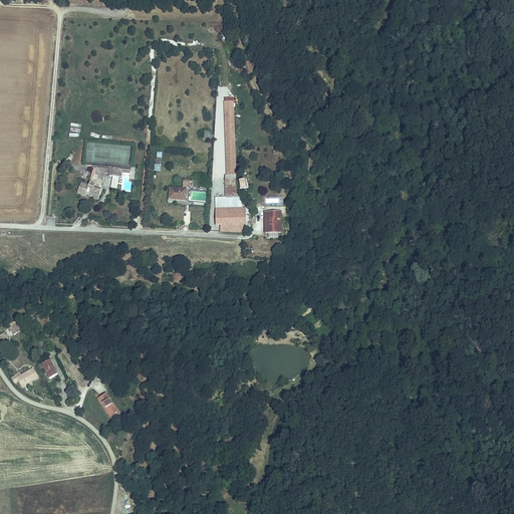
[(227,111),(227,168),(227,177),(236,177),(237,147),(237,111),(227,111)]
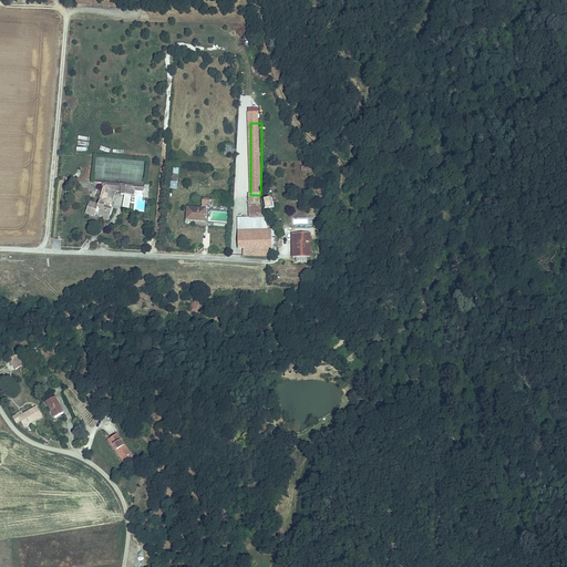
[(236,146),(224,145),(224,154),(235,155),(236,146)]
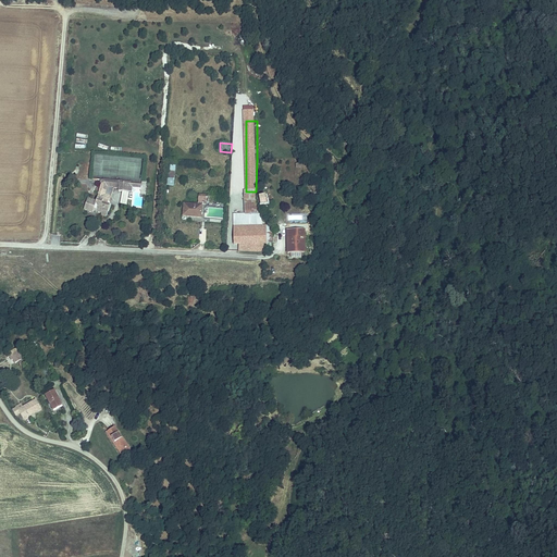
[(94,214),(94,212),(95,209),(99,210),(98,213),(104,214),(104,212),(110,213),(112,206),(102,203),(104,198),(108,199),(109,195),(100,193),(97,201),(87,198),(84,211),(94,214)]
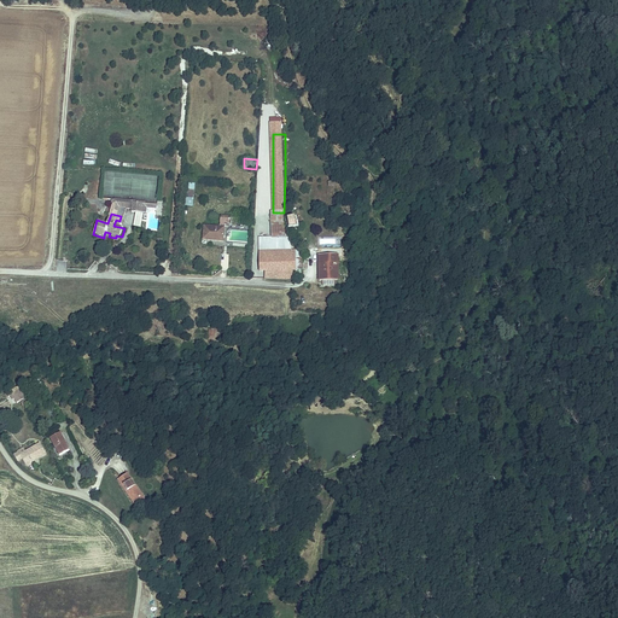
[(228,216),(221,215),(220,223),(203,222),(202,237),(223,238),(225,220),(228,221),(228,216)]
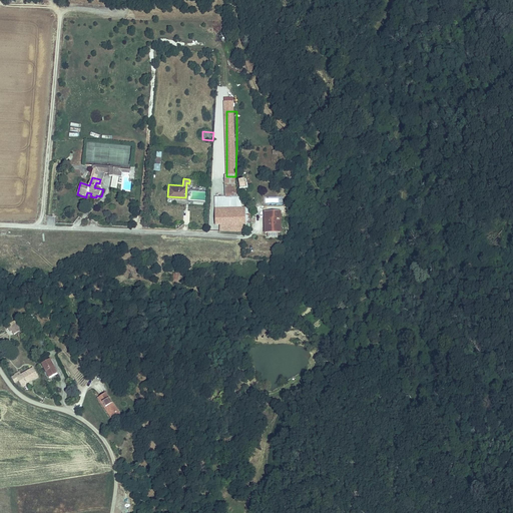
[(244,224),(244,207),(215,206),(214,222),(241,223),(244,224)]
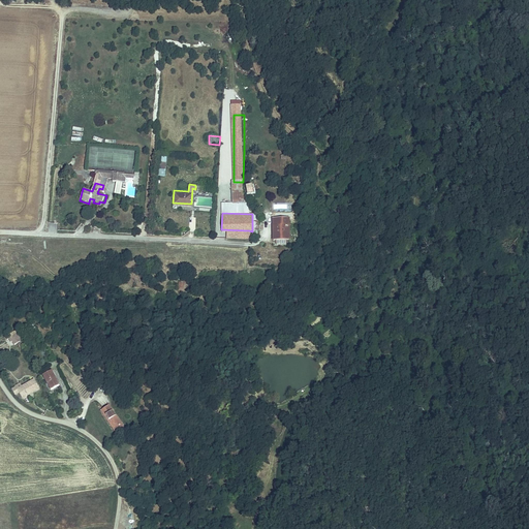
[(258,214),(252,214),(252,231),(249,230),(249,237),(257,237),(258,214)]
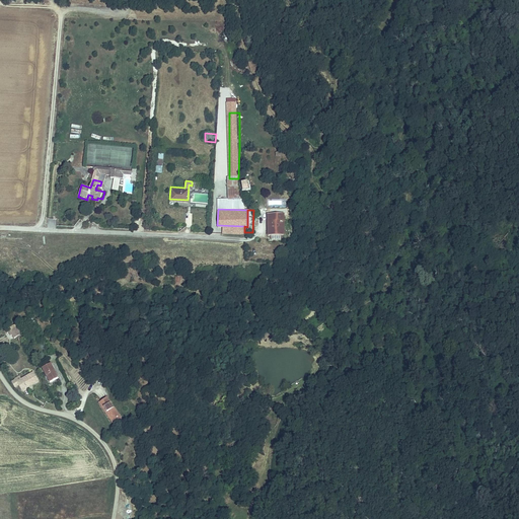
[(285,234),(284,213),(266,214),(267,235),(285,234)]
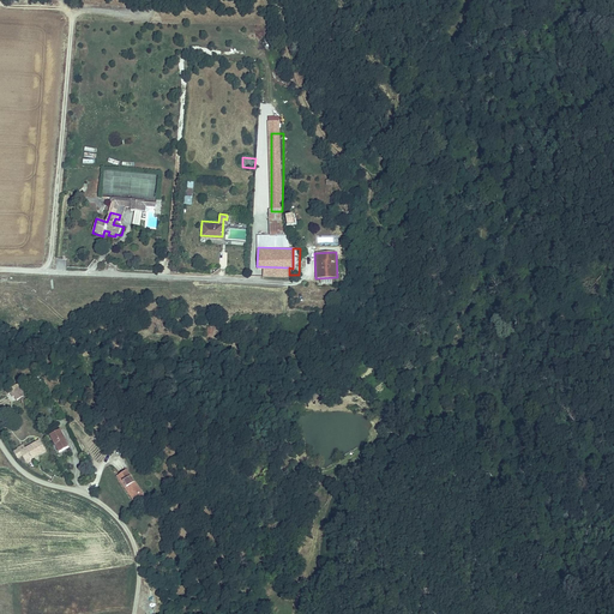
[(56,258),(56,270),(66,270),(67,259),(56,258)]
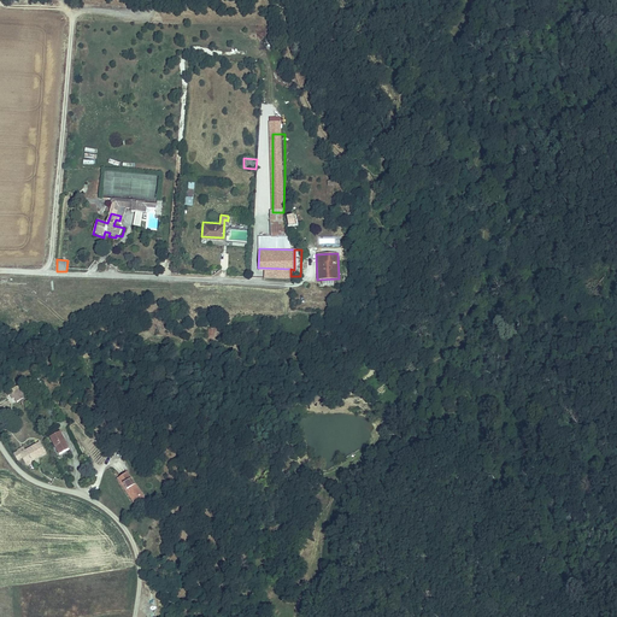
[(17,403),(24,397),(21,391),(12,397),(17,403)]
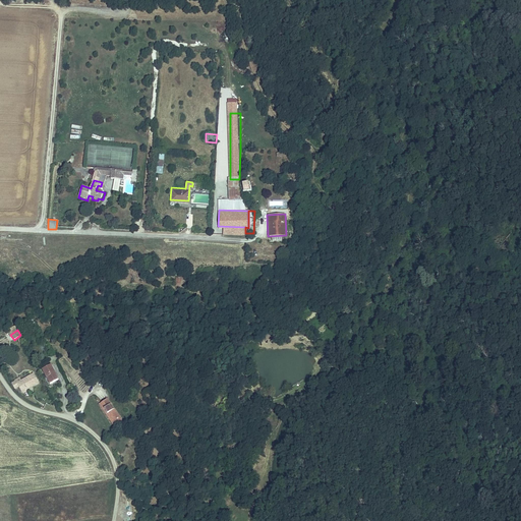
[(49,364),(42,368),(50,383),(58,379),(49,364)]
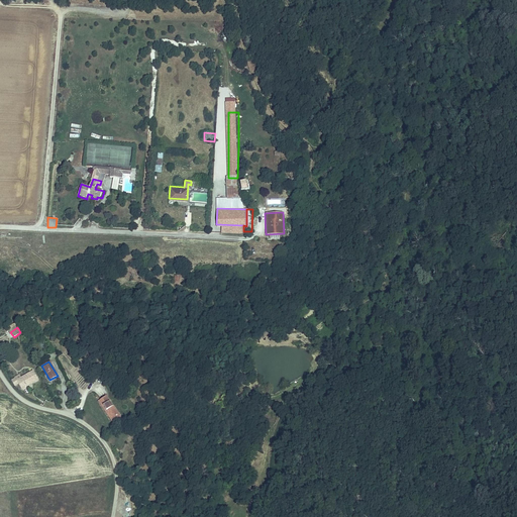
[(31,372),(15,381),(19,389),(36,380),(31,372)]
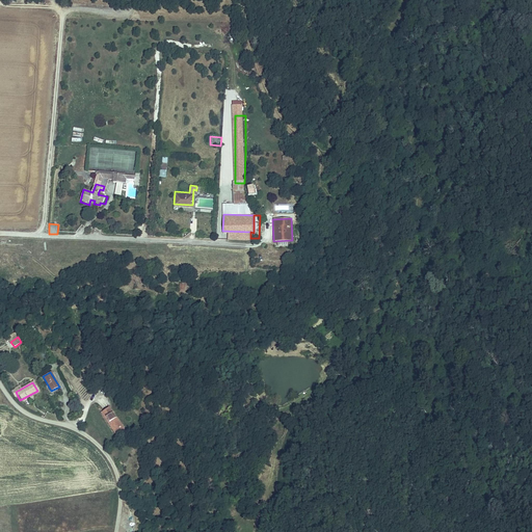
[(114,433),(124,428),(116,419),(113,415),(113,414),(110,408),(101,414),(114,433)]
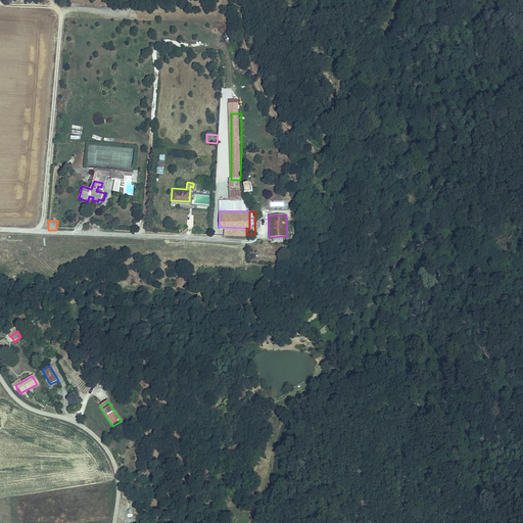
[(124,424),(122,421),(112,426),(114,429),(124,424)]
